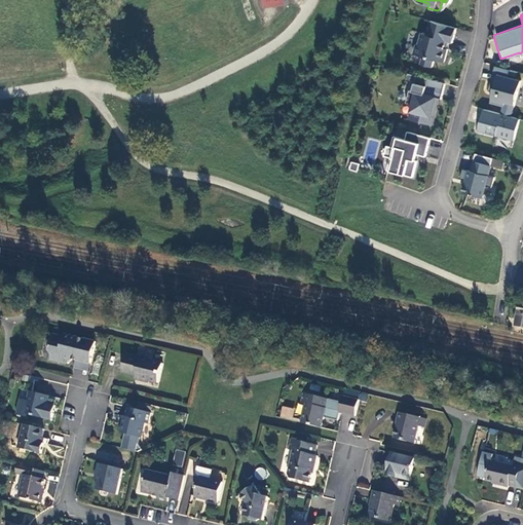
[(428,20),(424,33),(419,32),(416,41),(413,43),(411,52),(420,55),(418,63),(430,66),(432,59),(441,61),(445,48),(442,47),(444,40),(450,41),(454,27),(428,20)]
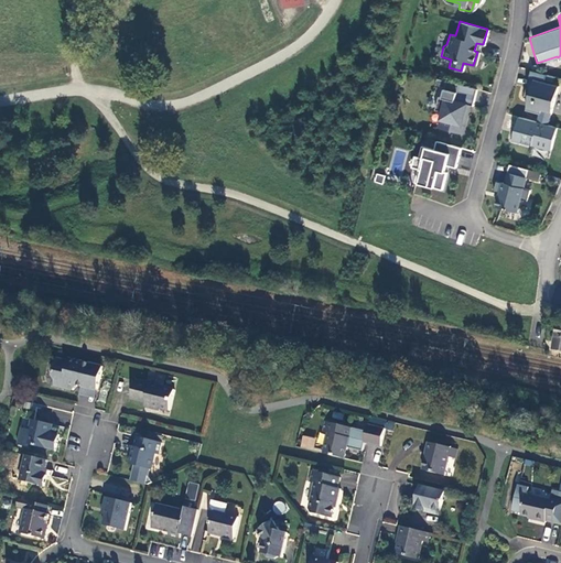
[(527,77),(542,82),(545,74),(529,69),(527,77)]
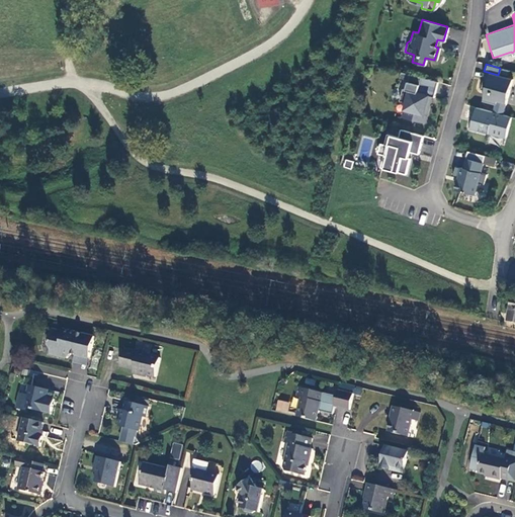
[(498,75),(484,71),(479,88),(484,89),(481,100),(494,103),(495,100),(504,102),(511,78),(498,75)]
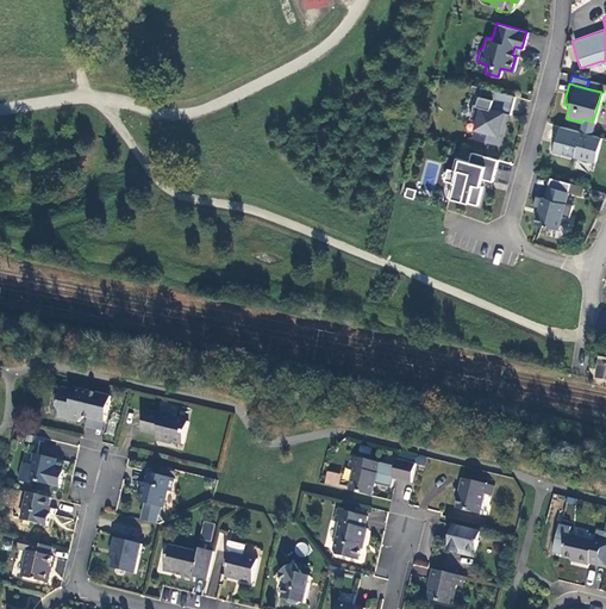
[(513,95),(480,86),(479,92),(475,104),(472,103),(468,118),(476,119),(472,134),(483,137),(483,140),(497,144),(501,126),(499,123),(503,112),(508,113),(513,95)]
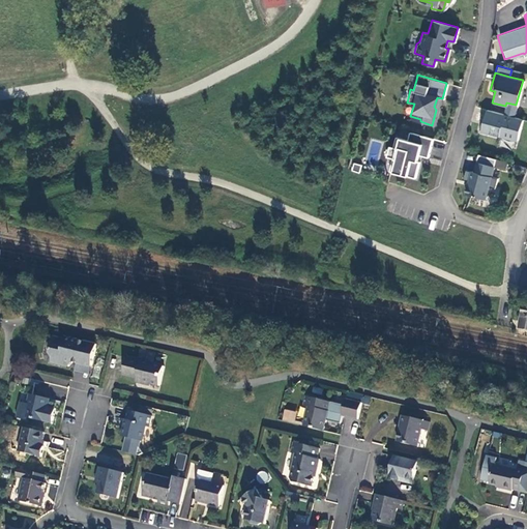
[(515,141),(521,118),(485,109),(478,130),(515,141)]
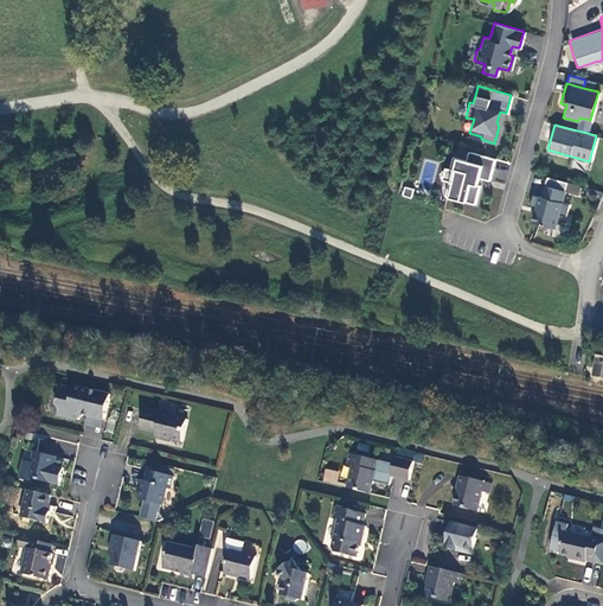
[(448,179),(448,180),(443,196),(473,203),(478,184),(474,183),(475,176),(488,179),(494,158),(467,151),(464,159),(451,155),(448,167),(448,168),(455,170),(451,182),(448,179)]
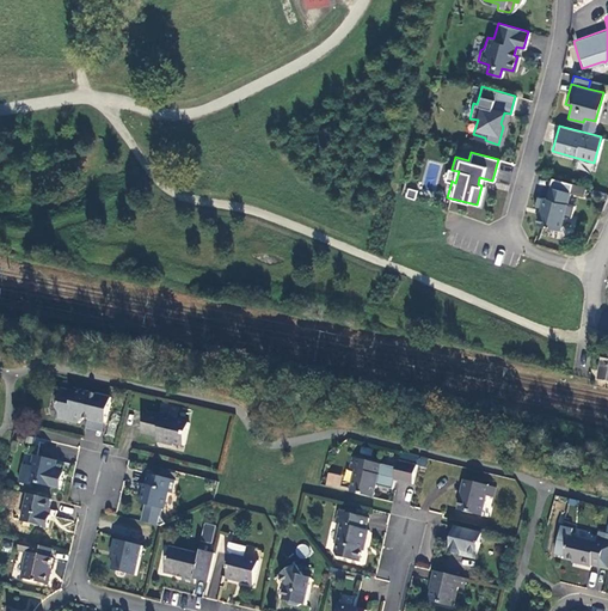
[(452,169),(448,167),(444,181),(452,182),(452,181),(455,183),(459,171),(452,170),(452,169)]
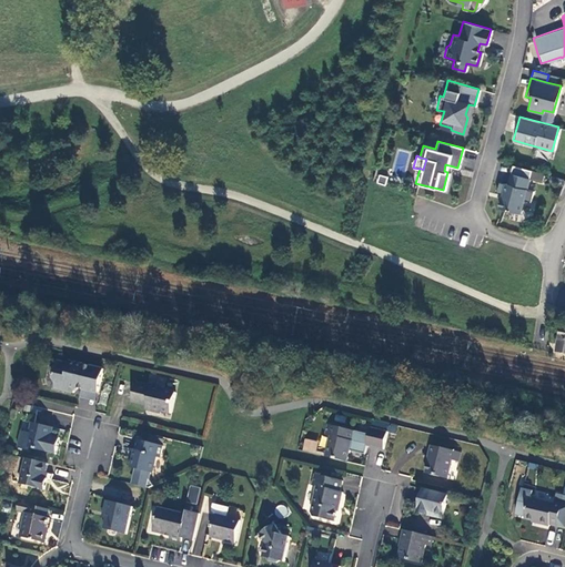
[(542,173),(512,165),(506,184),(503,183),(496,208),(526,215),(530,202),(523,200),(528,179),(540,182),(542,173)]
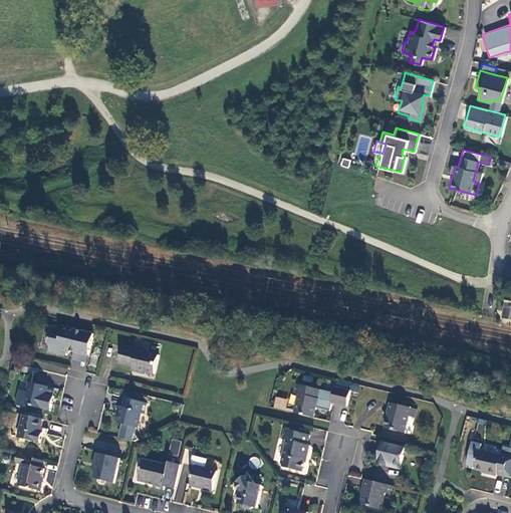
[(348,159),(341,157),(339,164),(346,167),(348,159)]
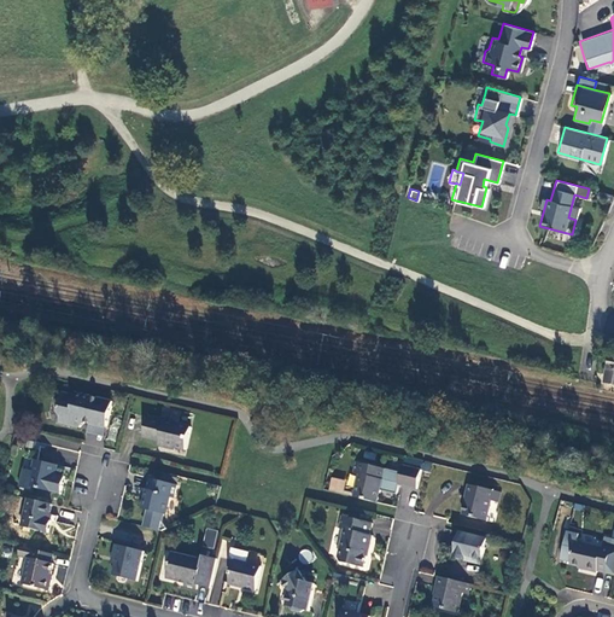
[(600,383),(613,385),(613,354),(606,353),(600,383)]
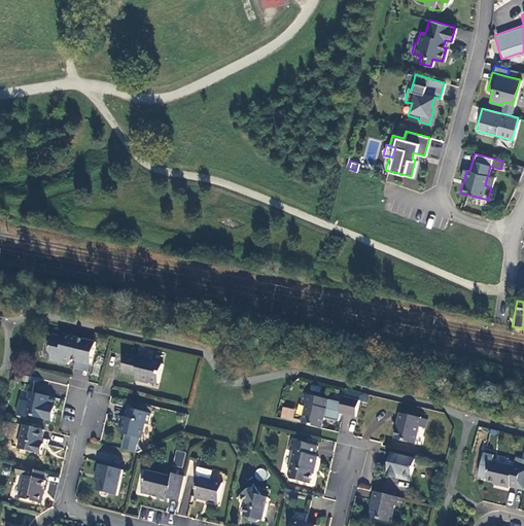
[(93,344),(62,336),(61,339),(50,336),(45,352),(48,356),(46,360),(65,364),(68,361),(88,366),(93,344)]
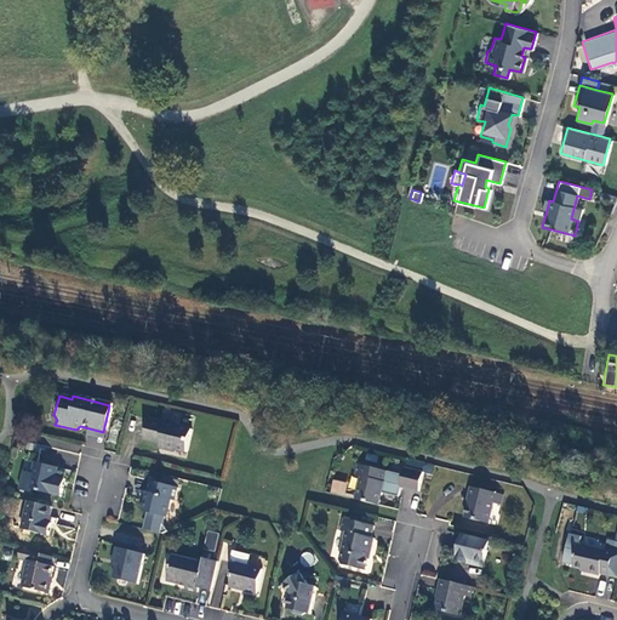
[(172,426),(163,424),(161,425),(143,420),(138,441),(155,444),(155,449),(165,451),(166,450),(182,454),(187,431),(172,427),(172,426)]
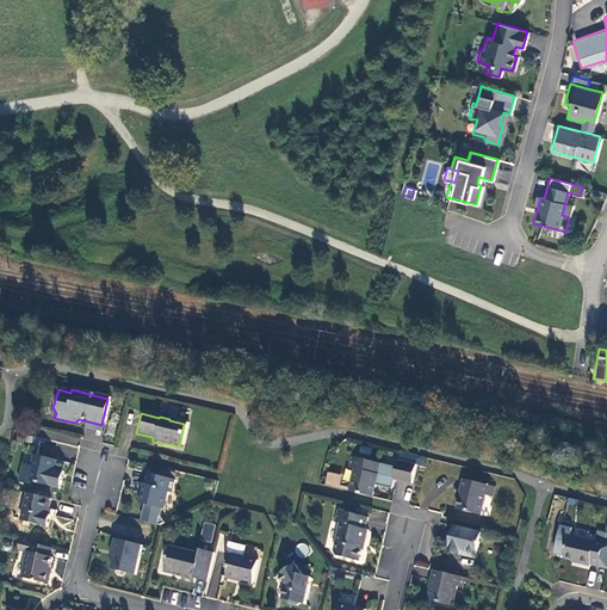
[(395,462),(412,466),(414,457),(397,454),(395,462)]
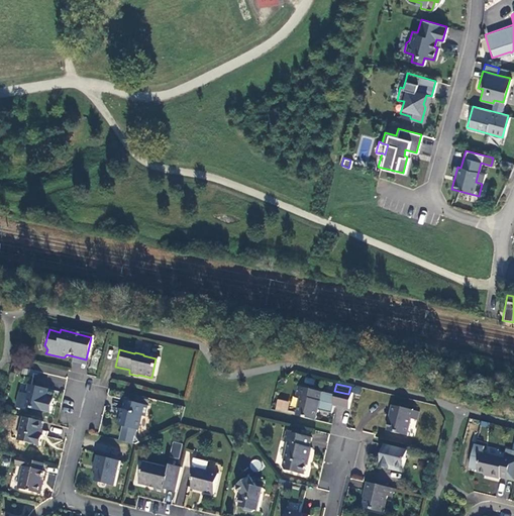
[(45,390),(27,385),(25,396),(26,398),(24,408),(43,412),(45,403),(42,403),(45,390)]
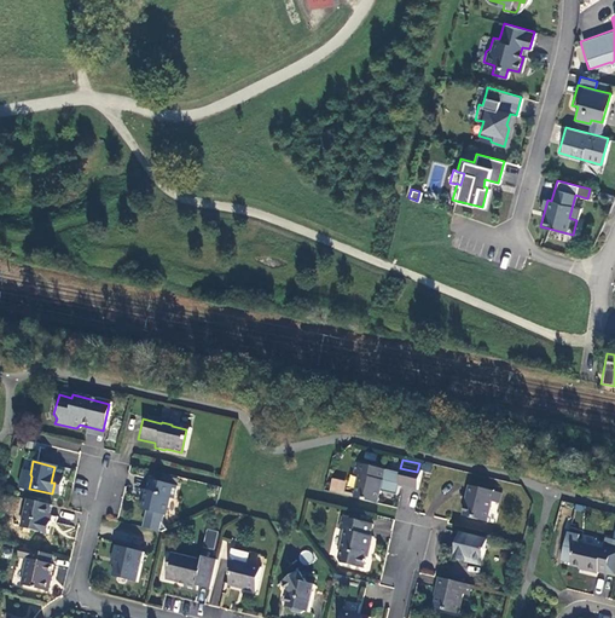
[(350,500),(373,506),(377,492),(394,496),(395,486),(413,491),(418,472),(417,472),(400,468),(400,467),(399,475),(353,465),(349,475),(357,477),(350,500)]
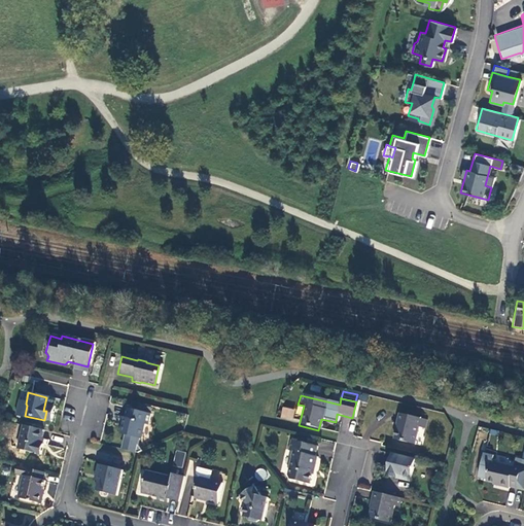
[(279,406),(277,417),(289,419),(291,408),(279,406)]
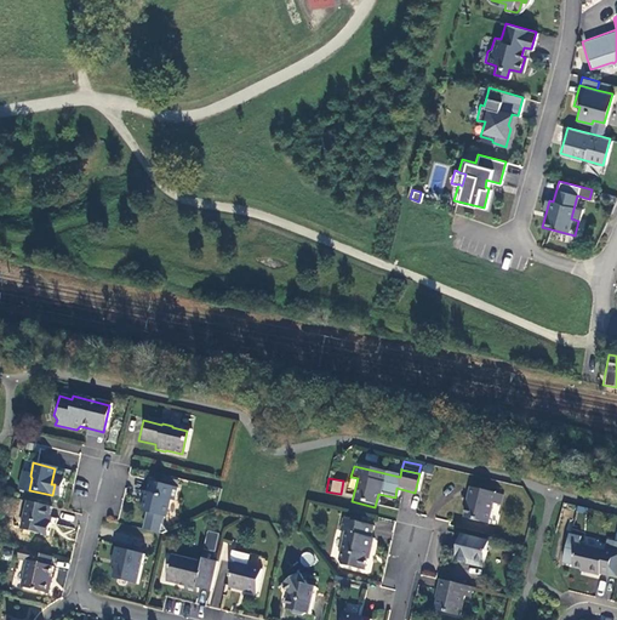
[(173,488),(147,482),(140,512),(163,517),(167,500),(170,500),(173,488)]
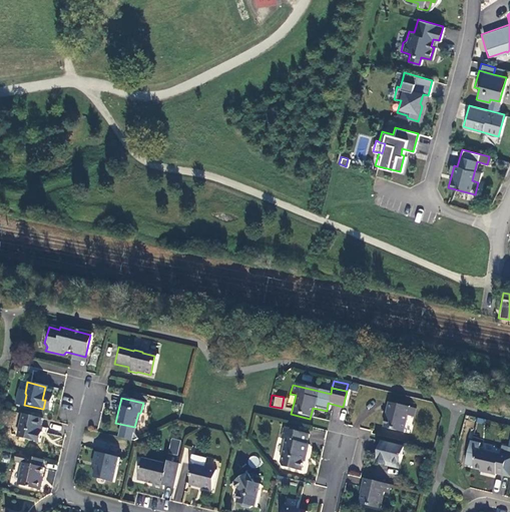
[(413,409),(387,403),(385,411),(386,411),(382,428),(402,433),(406,416),(411,417),(413,409)]
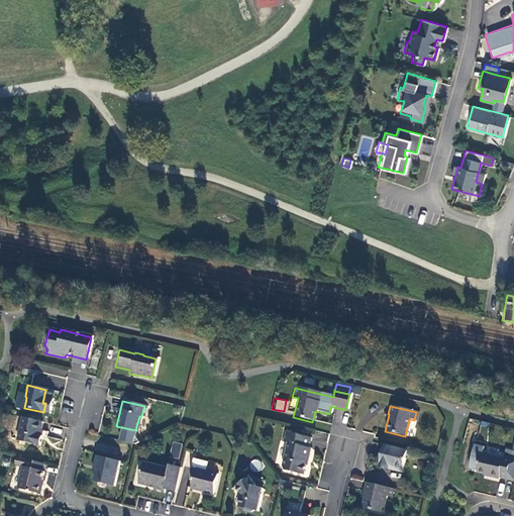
[(37,435),(40,422),(22,418),(16,441),(37,446),(40,436),(37,435)]
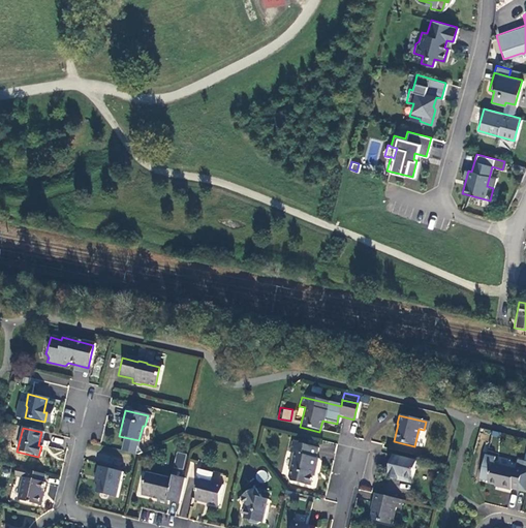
[(316,449),(290,442),(287,453),(292,454),(287,478),(290,483),(308,487),(312,471),(314,471),(316,460),(314,459),(316,449)]
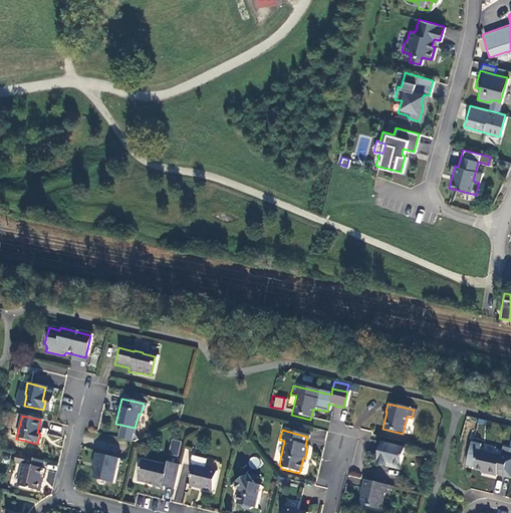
[(175,456),(178,441),(169,438),(166,453),(175,456)]
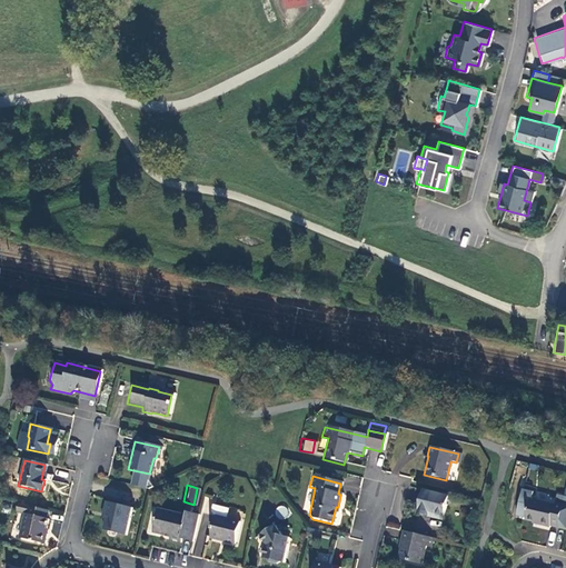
[(440,516),(446,496),(420,489),(415,512),(425,515),(426,512),(440,516)]
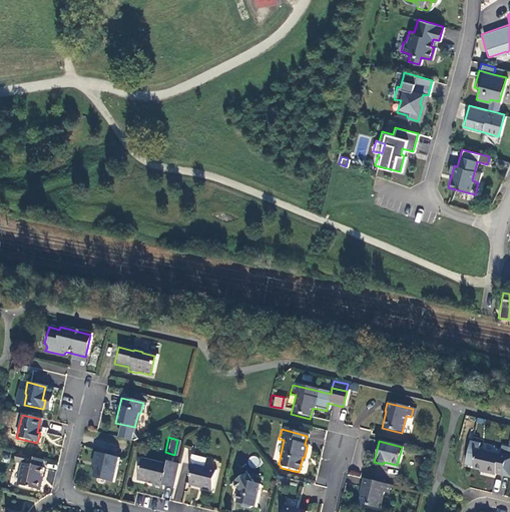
[(508,477),(509,469),(509,452),(499,450),(498,455),(477,450),(479,443),(469,441),(464,465),(472,467),(472,468),(484,471),(484,472),(493,475),(494,473),(508,477)]
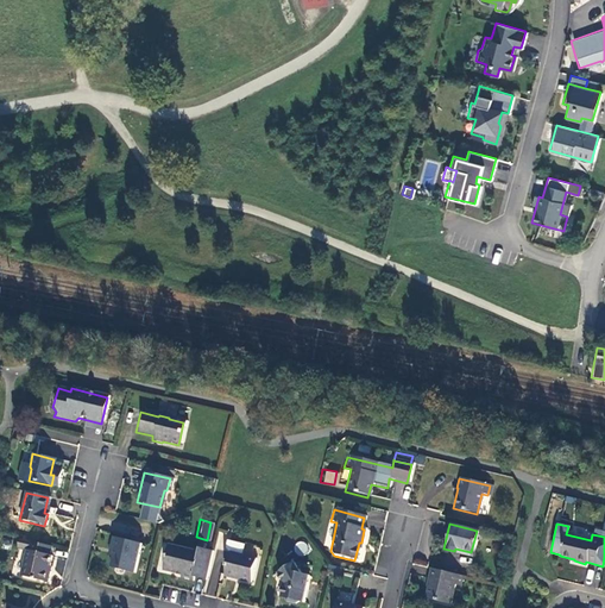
[(108,566),(132,574),(139,544),(111,538),(107,555),(111,556),(108,566)]
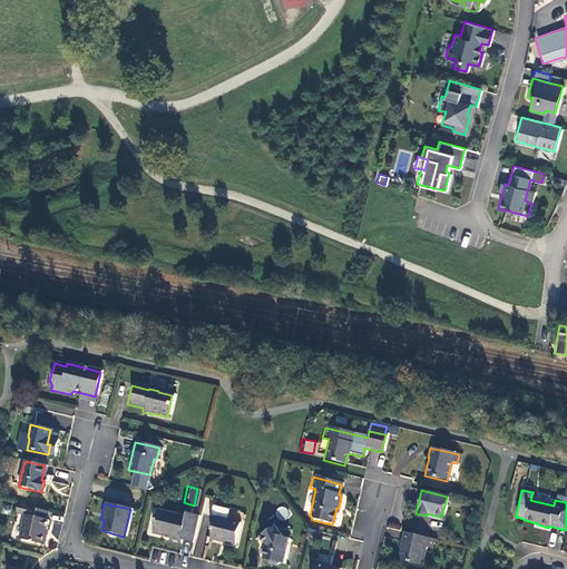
[(44,520),(46,511),(27,507),(16,504),(15,512),(23,514),(18,539),(41,545),(45,536),(42,535),(46,520),(44,520)]
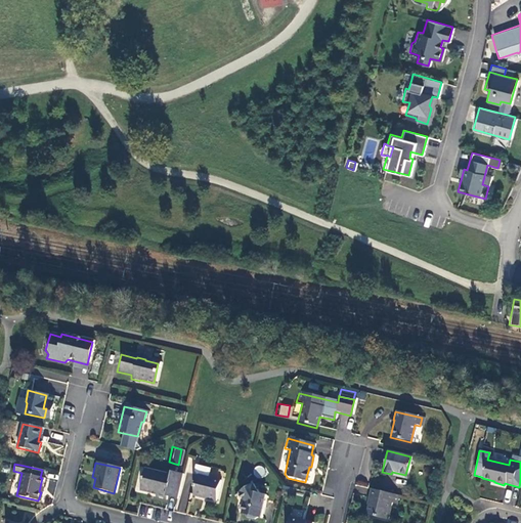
[(261,466),(252,466),(252,475),(261,476),(261,466)]
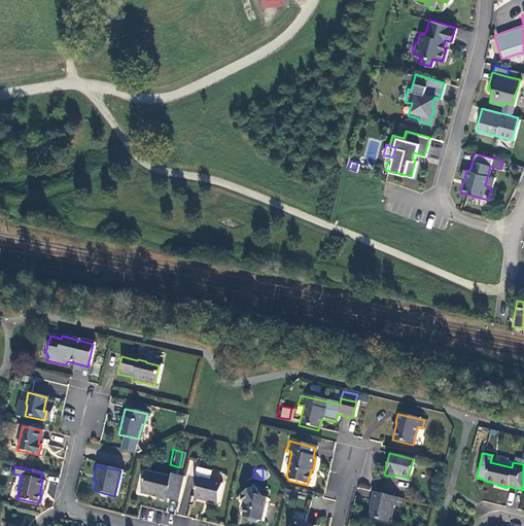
[(176,501),(182,477),(171,474),(170,478),(144,471),(139,492),(155,496),(154,499),(165,502),(166,499),(176,501)]
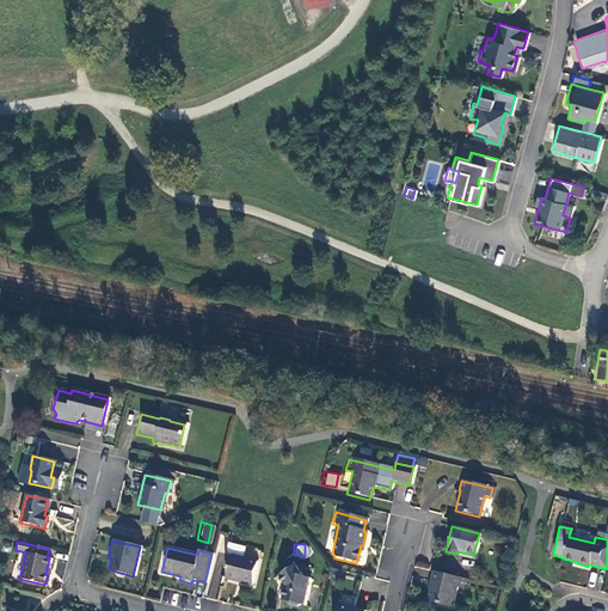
[(255,562),(228,556),(223,579),(239,582),(239,584),(249,586),(255,562)]
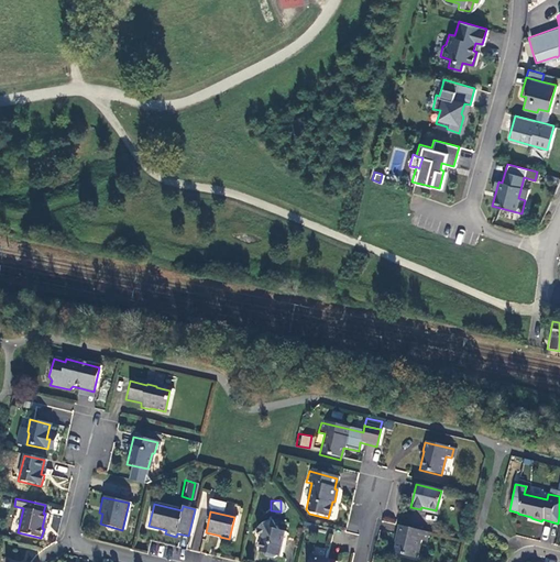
[(276,531),(271,522),(254,531),(260,541),(256,553),(262,554),(263,558),(270,559),(274,557),(277,558),(284,533),(276,531)]
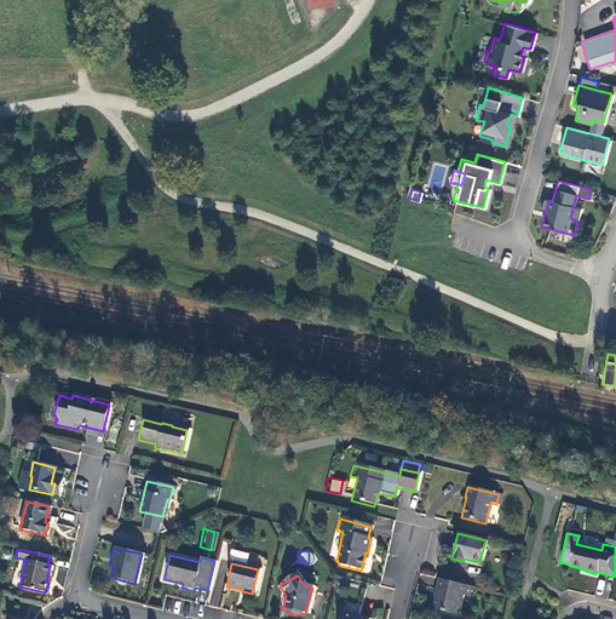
[(466,597),(468,586),(438,579),(436,590),(437,590),(432,611),(456,615),(461,595),(466,597)]
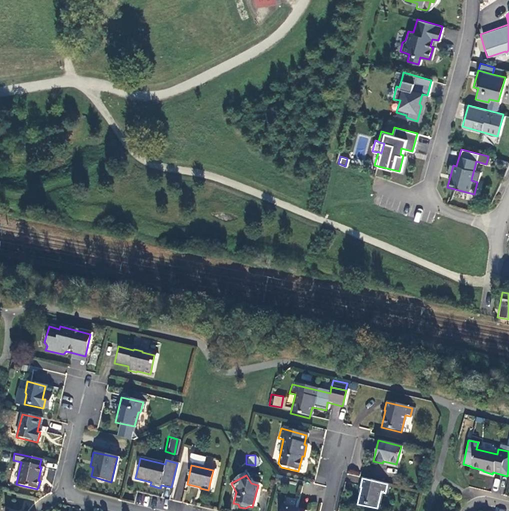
All buildings are outlined.
